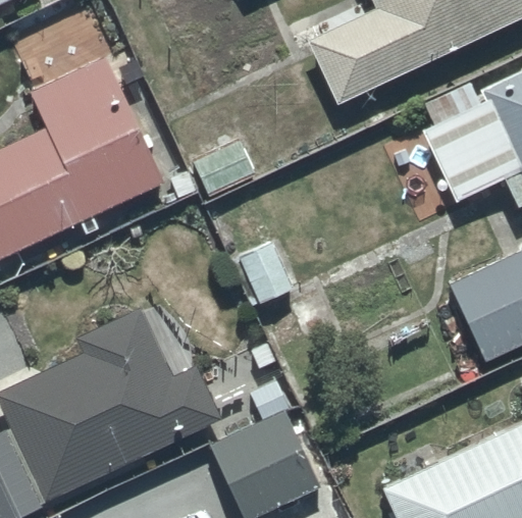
[(521,0),(371,0),(375,7),(306,38),(335,102),(521,16),(521,0)]
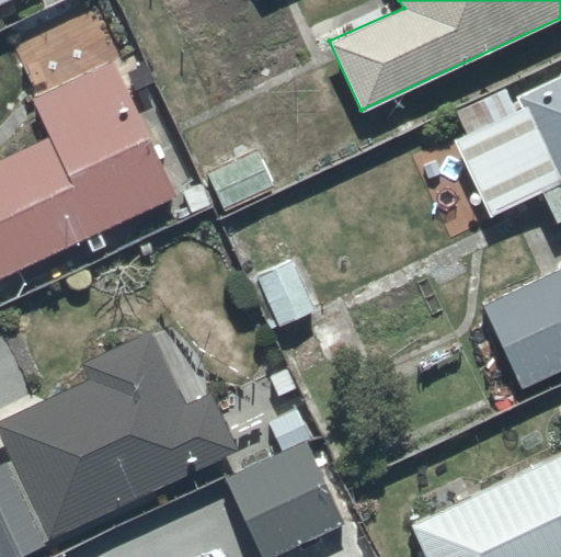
[(48,136),(0,157),(0,277),(174,197),(113,64),(32,101),(48,136)]
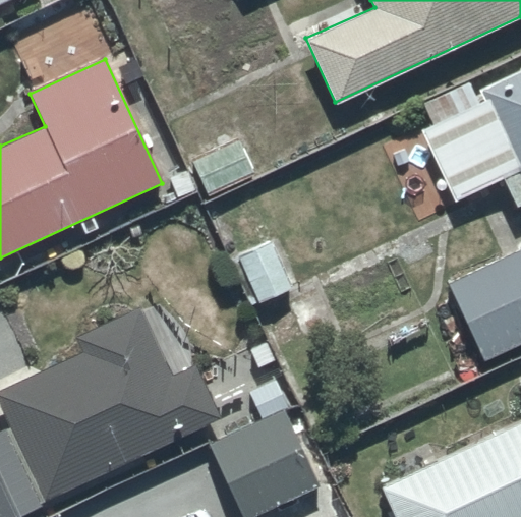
[(432,122),(420,128),(457,200),(503,177),(517,207),(520,204),(520,67),(474,92),(469,81),(423,105),(432,122)]
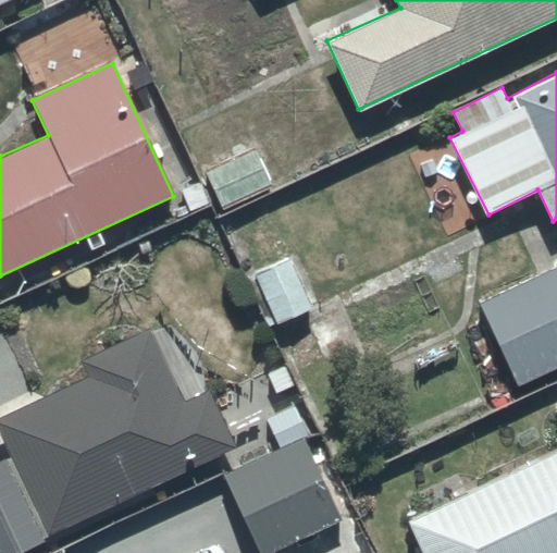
[(258,209),(227,222),(262,305),(301,289),(289,260),(282,265),(258,209)]
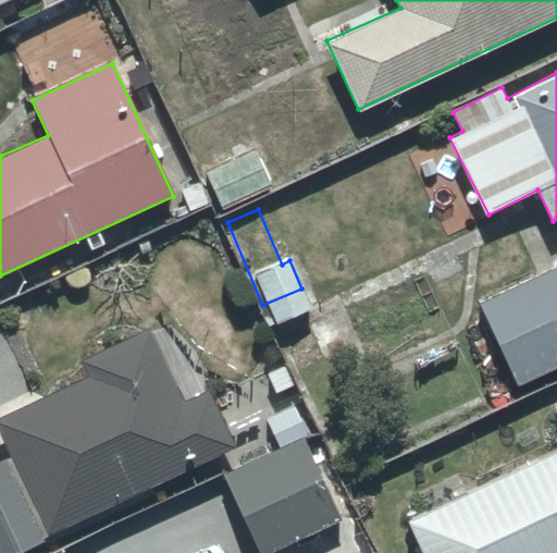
[(556,268),(480,304),(517,386),(556,368),(556,268)]
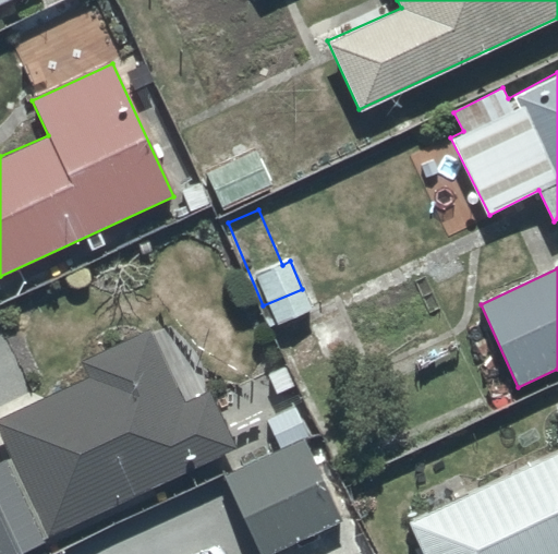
[(0,436),(9,458),(0,461),(0,553),(21,553),(48,542),(44,534),(239,447),(214,390),(181,405),(149,333),(85,361),(92,377),(0,418),(0,436)]
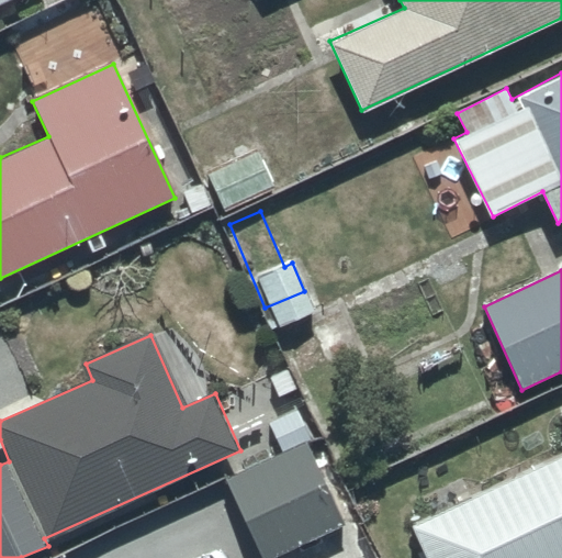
[(303,444),(227,480),(265,557),(272,557),(341,525),(303,444)]
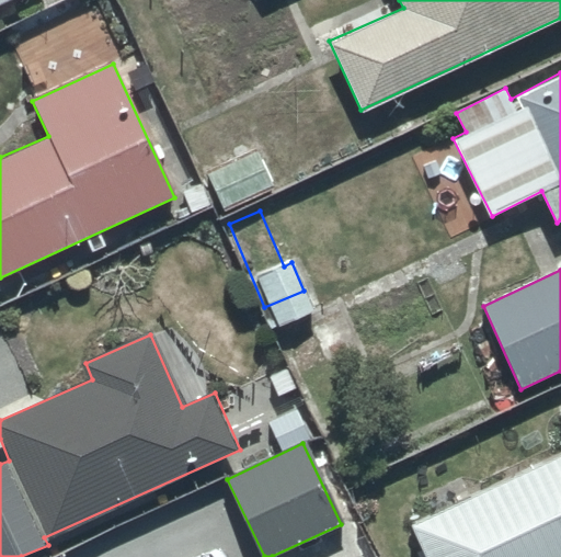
[(560,556),(560,453),(413,523),(428,556),(560,556)]
